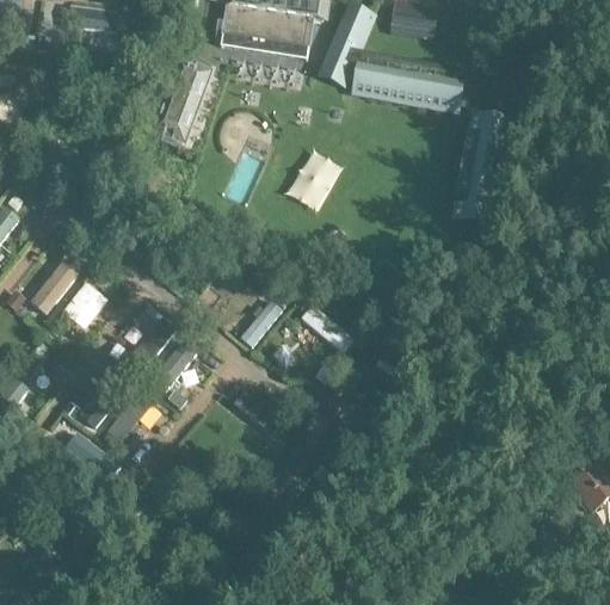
[(19,0),(0,0),(0,16),(17,18),(19,0)]
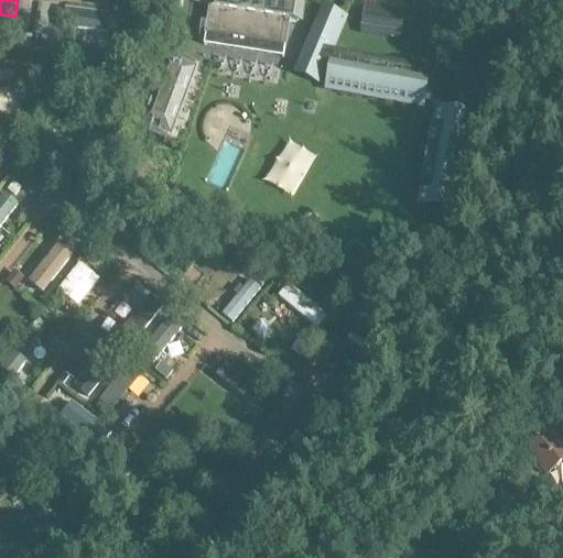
[(209,0),(203,43),(282,54),(288,17),(298,18),(300,0),(209,0)]
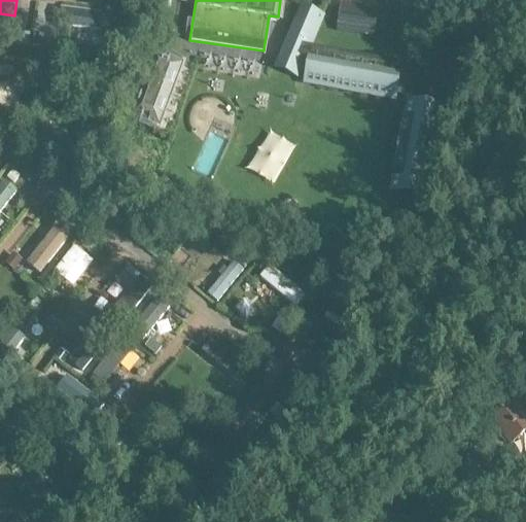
[(340,0),(336,28),(373,33),(378,3),(358,0),(340,0)]
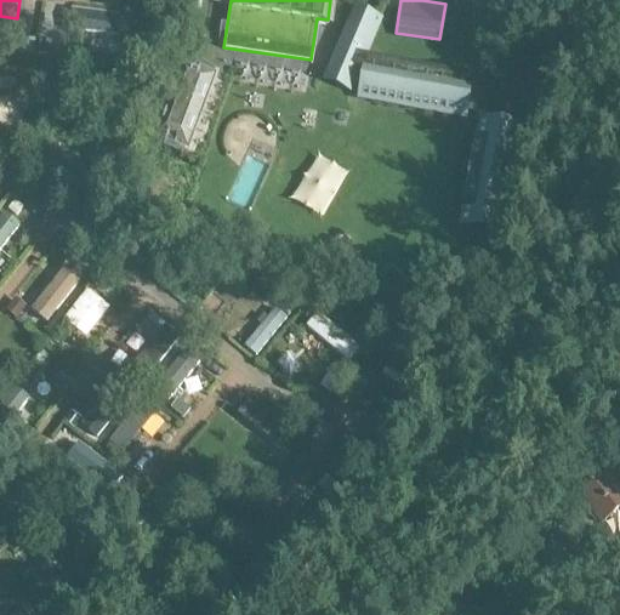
[(119,12),(72,6),(69,28),(117,34),(119,12)]
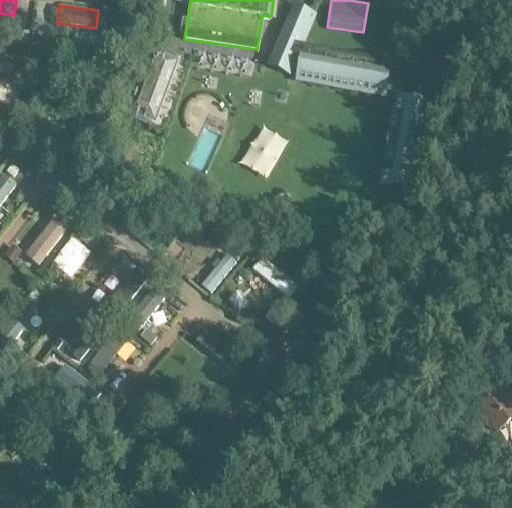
[(293,6),(269,64),(290,73),(297,54),(302,43),(314,15),(293,6)]
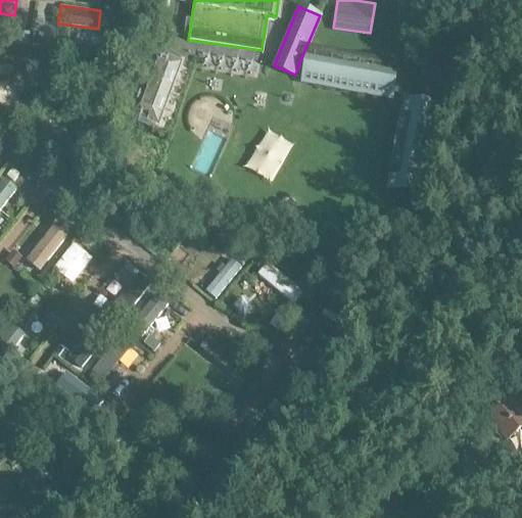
[(390,92),(393,71),(395,72),(397,60),(307,44),(302,55),(306,57),(303,80),(390,92)]
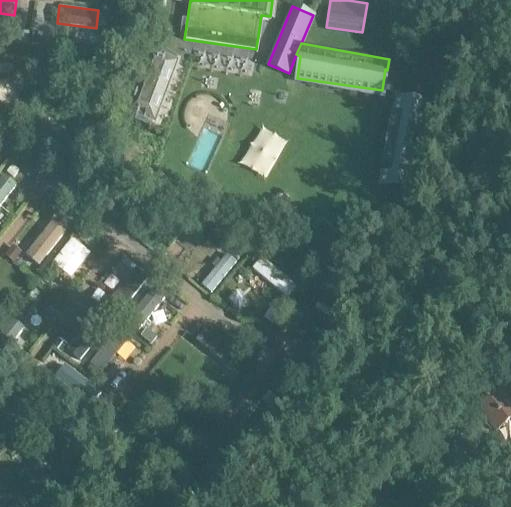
[(154,120),(177,57),(160,51),(157,59),(149,56),(129,111),(154,120)]
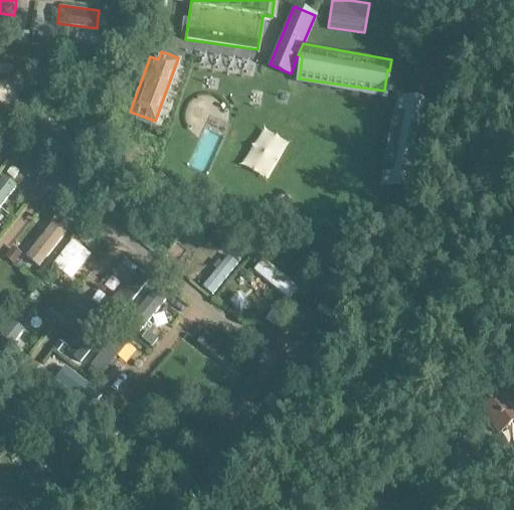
[(241,73),(250,76),(257,53),(248,51),(241,73)]
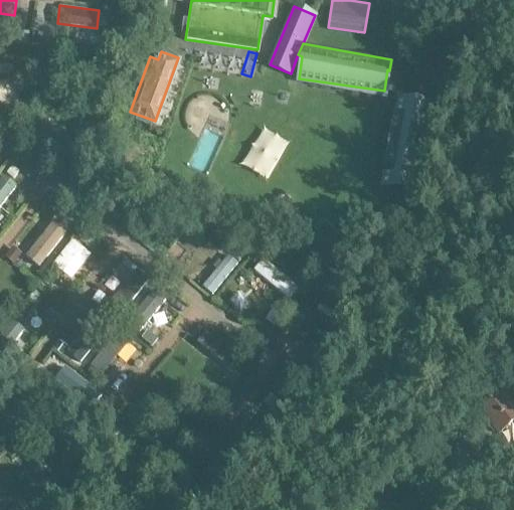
[(397,96),(381,183),(413,189),(430,102),(397,96)]
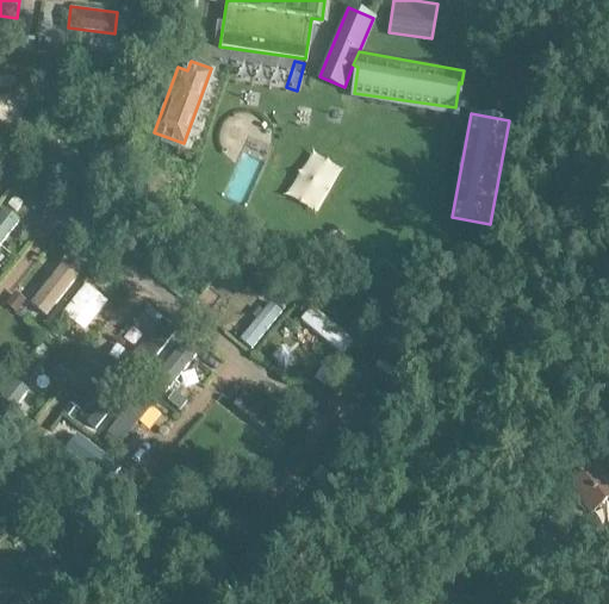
[(16,191),(5,203),(22,218),(32,205),(16,191)]
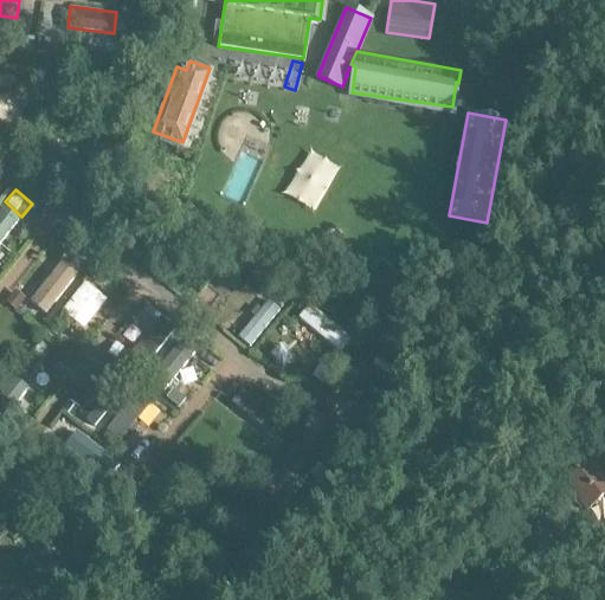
[(0,240),(19,217),(4,205),(0,210),(0,240)]
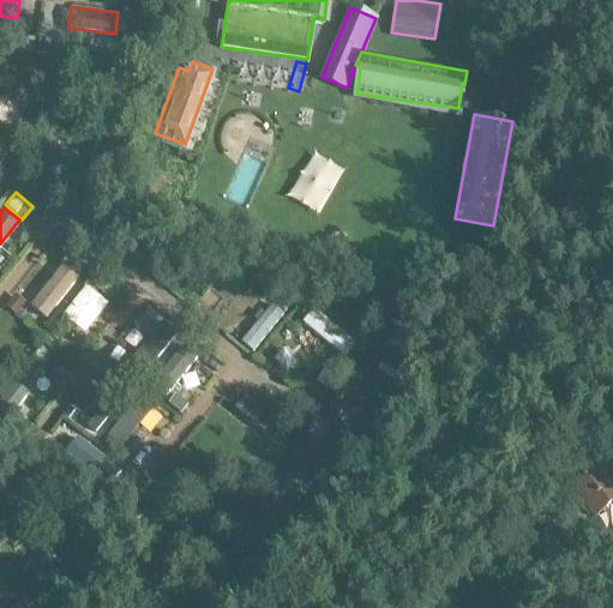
[(66,258),(30,304),(46,317),(82,271),(66,258)]
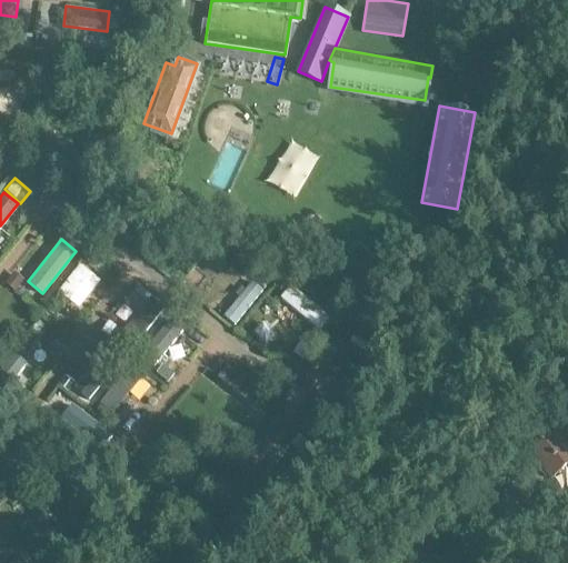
[(100,278),(81,262),(59,291),(78,307),(100,278)]
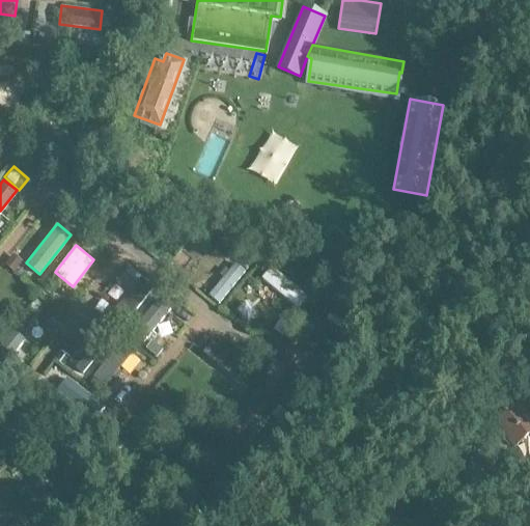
[(22,259),(12,252),(4,263),(14,270),(22,259)]
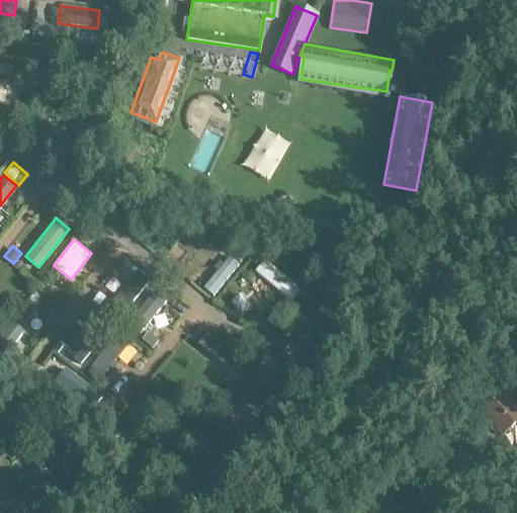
[(239,263),(230,256),(204,288),(213,295),(239,263)]
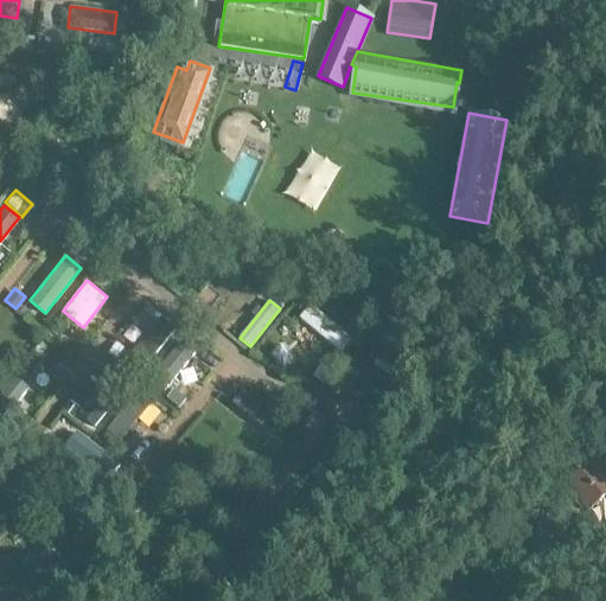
[(311,304),(301,315),(340,349),(350,337),(311,304)]
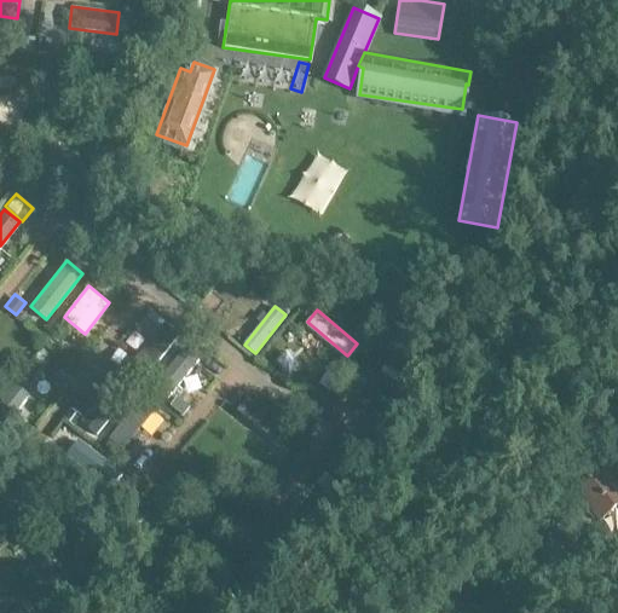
[(165,322),(131,363),(149,377),(182,336),(165,322)]
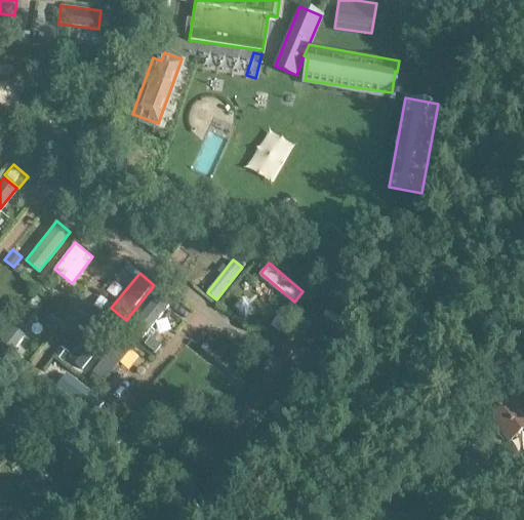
[(168,303),(156,293),(130,325),(143,334),(168,303)]
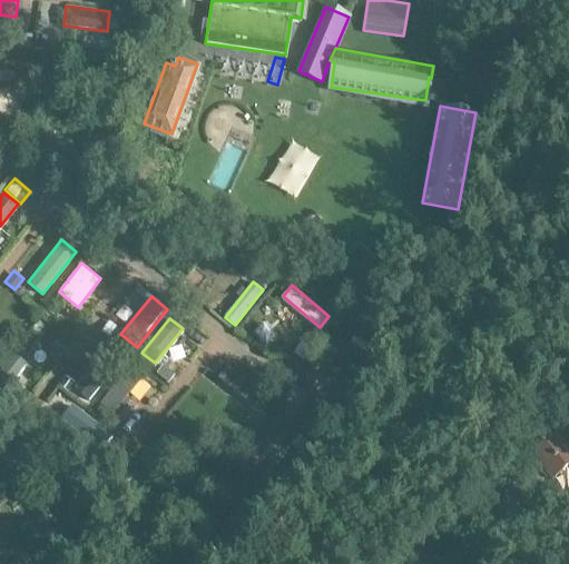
[(264,322),(254,330),(266,345),(276,335),(264,322)]
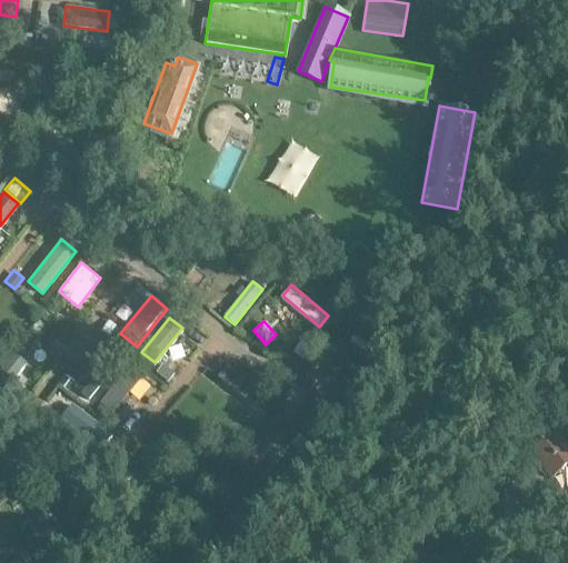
[(360,324),(349,341),(376,359),(387,341),(360,324)]
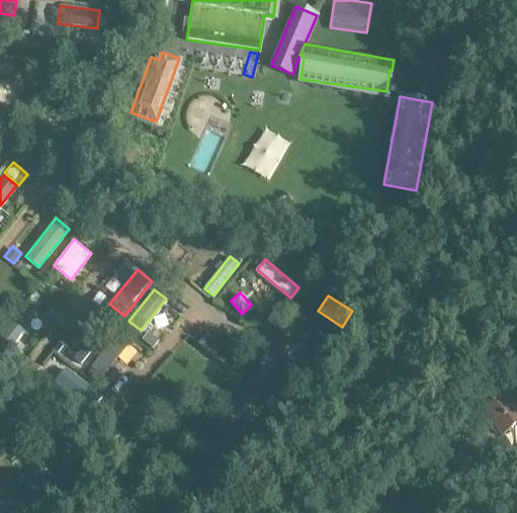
[(104,330),(93,321),(67,355),(79,364),(104,330)]
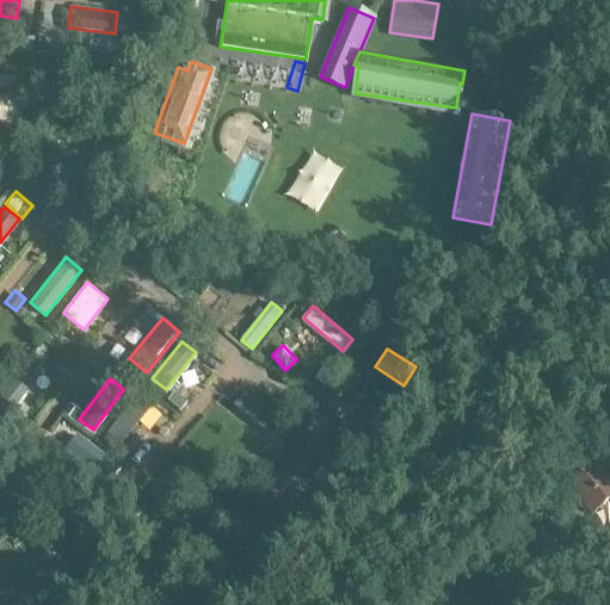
[(285,420),(246,388),(228,408),(269,440),(285,420)]
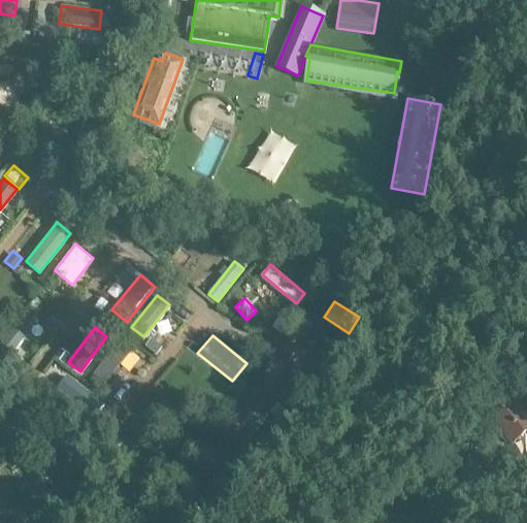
[(162,346),(152,337),(144,346),(155,354),(162,346)]
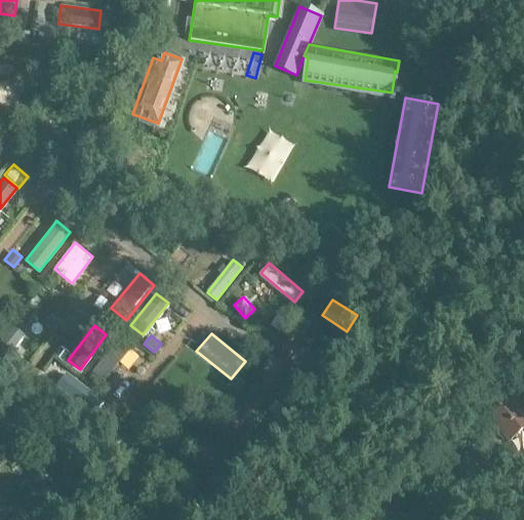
[(69,352),(61,346),(53,354),(62,361),(69,352)]
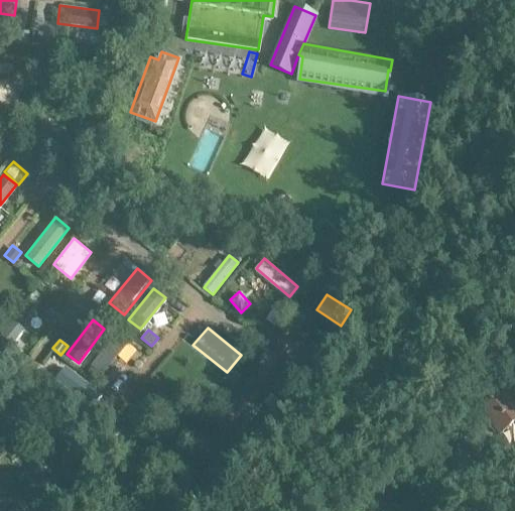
[(114,358),(104,350),(87,371),(97,379),(114,358)]
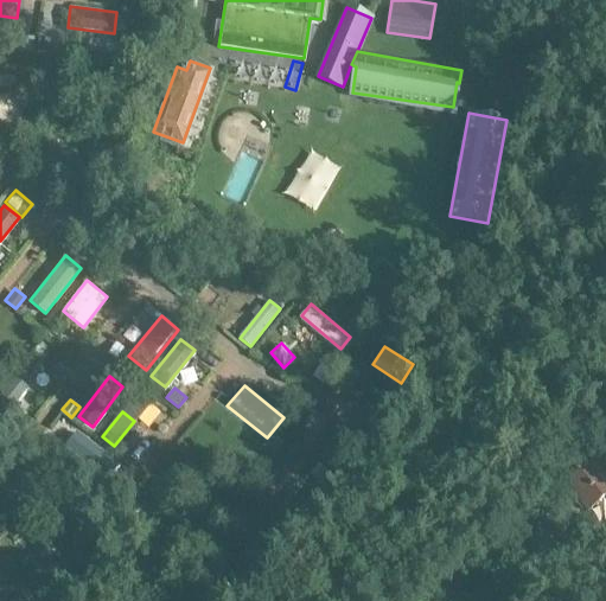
[(117,464),(75,429),(63,445),(106,478),(117,464)]
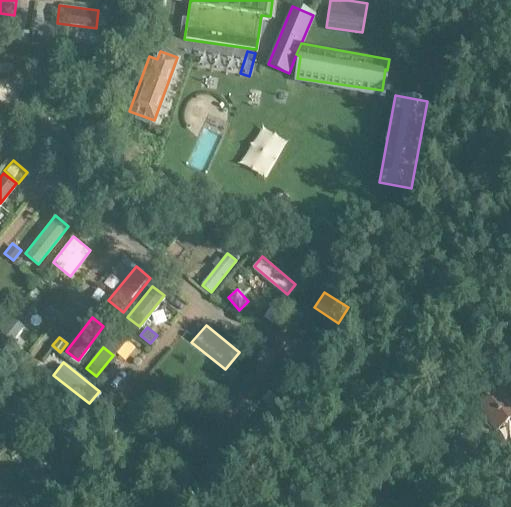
[(494,427),(510,414),(510,397),(500,384),(480,399),(487,408),(482,412),(494,427)]
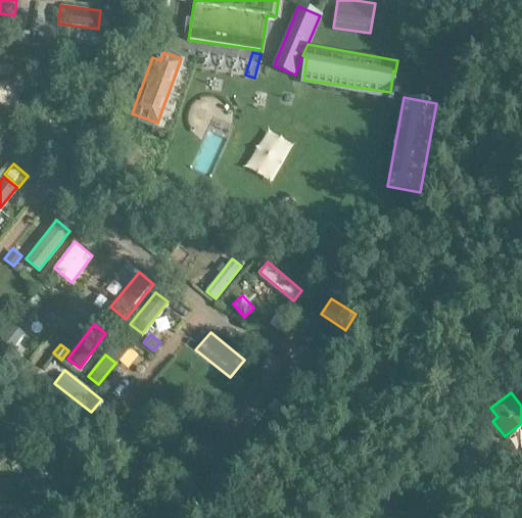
[(18,451),(25,444),(15,434),(9,439),(18,451)]
